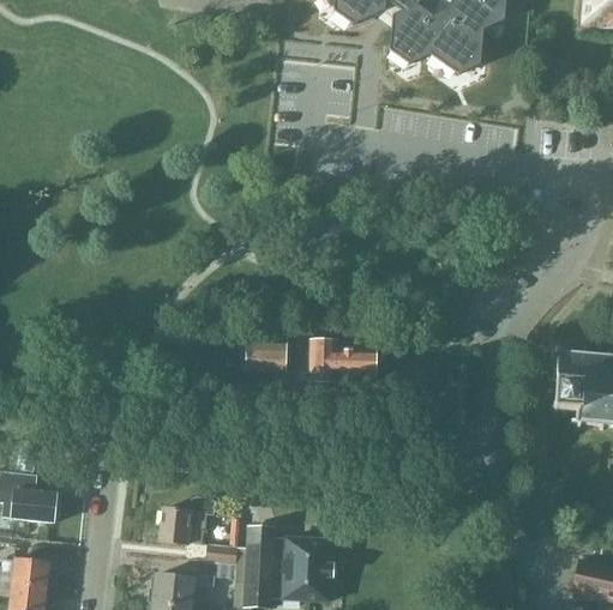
[(334,0),(332,10),(353,23),(385,8),(385,0),(389,0),(401,10),(392,13),(389,49),(409,62),(430,53),(454,78),(486,62),(482,29),(504,19),(505,0),(334,0)]
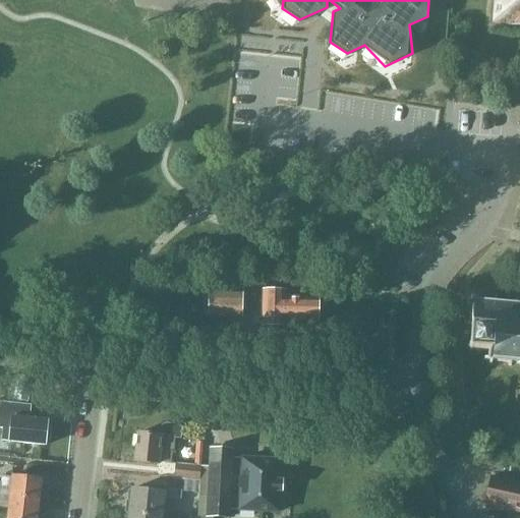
[(493,0),(492,20),(519,22),(519,0),(493,0)]
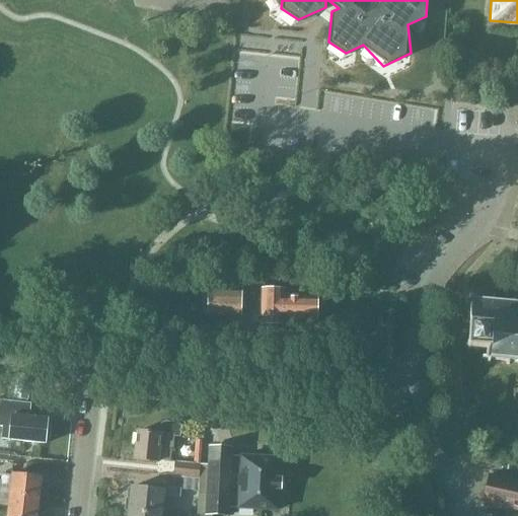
[(242,285),(207,284),(206,313),(241,314),(242,285)]
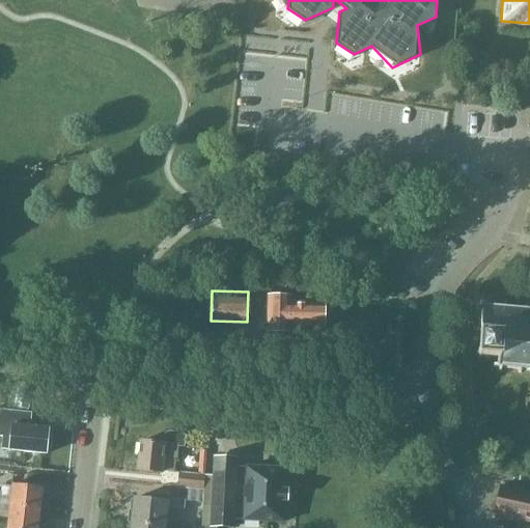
[(290,300),(290,294),(268,294),(267,329),(272,329),(274,333),(282,333),(284,330),(289,330),(289,324),(324,324),(324,301),(290,300)]
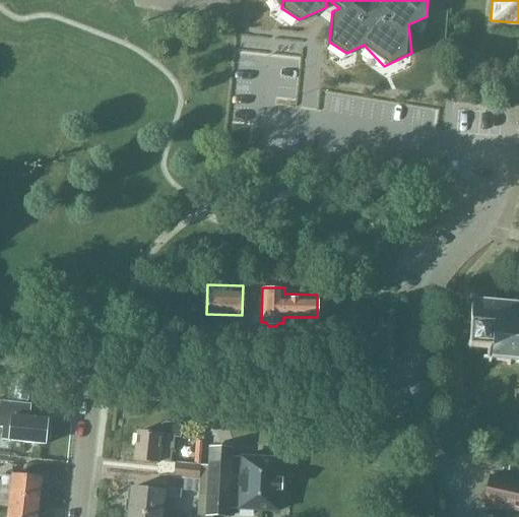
[(470,297),(467,297),(467,301),(471,301),(469,326),(467,326),(467,328),(469,329),(467,343),(466,343),(465,345),(467,345),(467,349),(469,350),(470,346),(476,346),(475,350),(479,350),(479,347),(487,348),(485,356),(482,354),(481,359),(487,359),(487,362),(491,362),(491,359),(507,361),(508,364),(511,364),(511,361),(518,362),(518,302),(515,302),(515,299),(511,299),(511,302),(496,300),(496,298),(492,297),(492,299),(473,298),(474,295),(470,294),(470,297)]
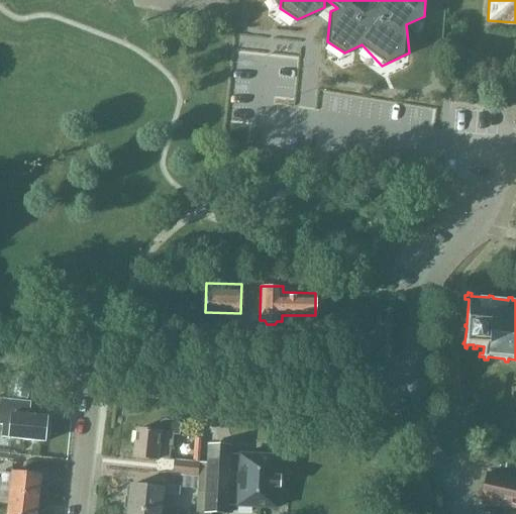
[(30,400),(8,397),(0,396),(0,422),(2,423),(1,434),(43,439),(46,415),(28,413),(30,400)]
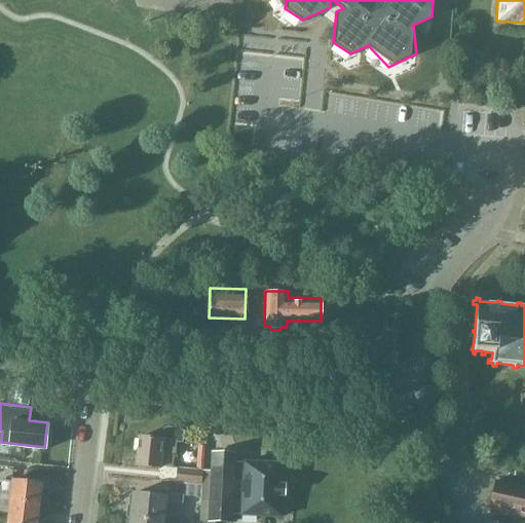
[(164,427),(163,437),(139,434),(136,462),(158,465),(158,464),(172,465),(174,452),(175,452),(177,439),(182,439),(183,430),(181,426),(167,425),(164,427)]
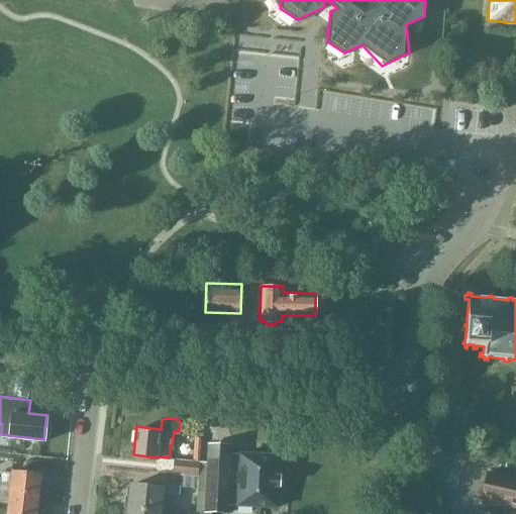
[(206,477),(207,460),(200,460),(201,435),(194,435),(193,459),(175,457),(173,473),(174,474),(206,477)]
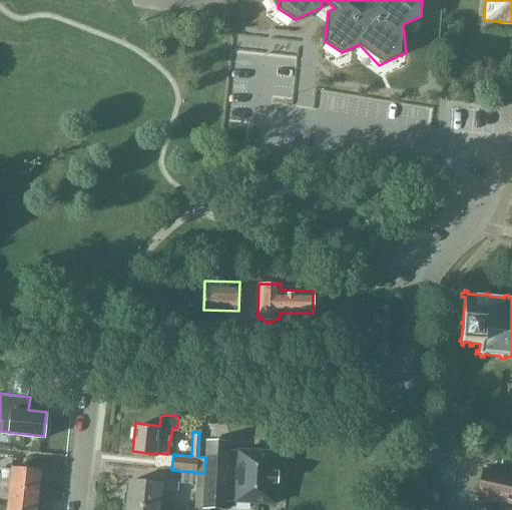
[(205,457),(204,473),(202,506),(225,507),(226,500),(274,502),(275,482),(277,482),(278,472),(276,471),(277,451),(228,449),(229,442),(205,441),(205,457)]
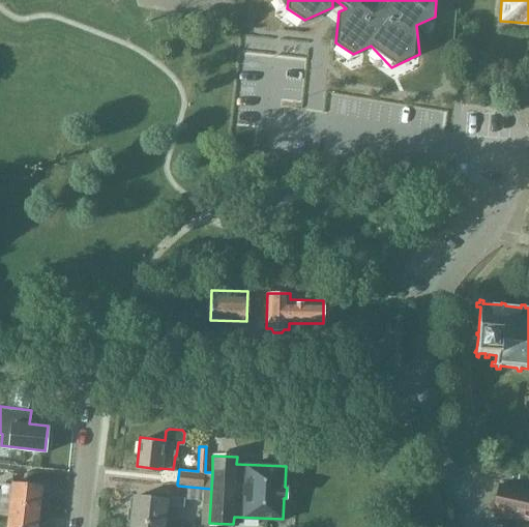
[(0,489),(0,502),(39,506),(41,485),(11,480),(10,487),(1,486),(1,489),(0,489)]
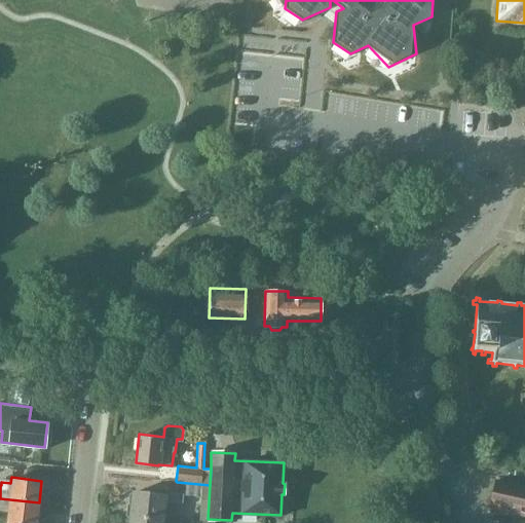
[(524,485),(495,479),(489,507),(524,515),(524,485)]
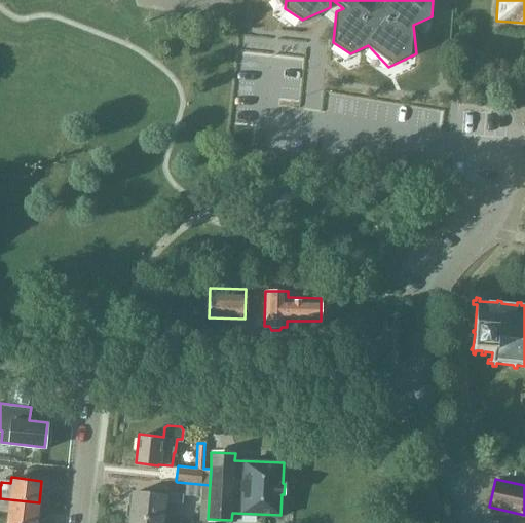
[(129,516),(164,519),(164,516),(165,501),(182,502),(183,493),(201,495),(200,519),(208,519),(210,485),(177,482),(175,492),(166,491),(167,490),(152,488),(151,493),(133,491),(130,502),(128,501),(127,503),(125,514),(127,515),(129,516)]
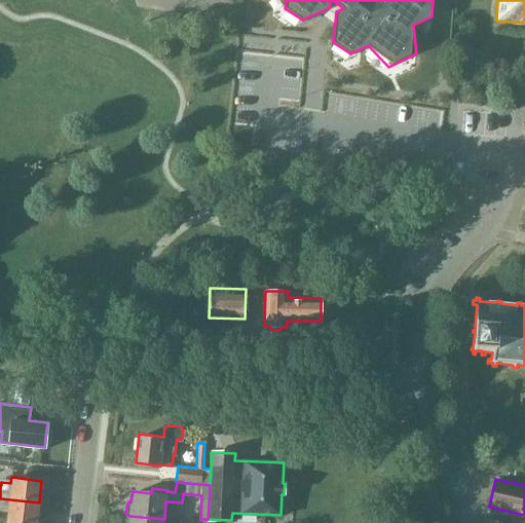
[(19,522),(36,522),(39,502),(0,498),(0,509),(8,510),(6,522),(19,522)]
